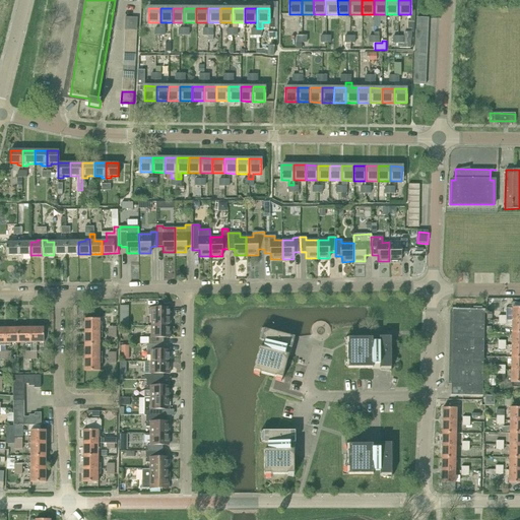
[(54,255),(66,254),(66,240),(61,240),(61,242),(54,242),(54,255)]
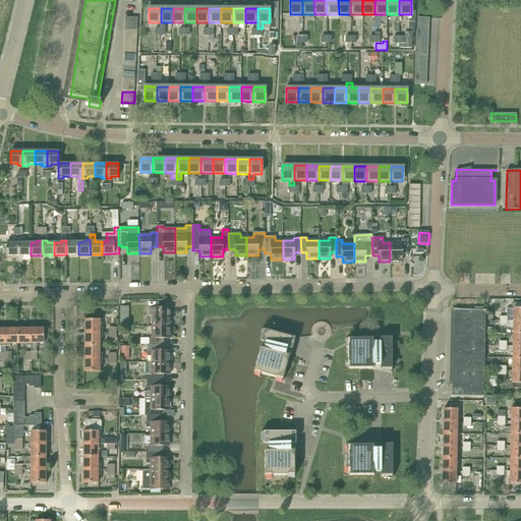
[(66,240),(66,254),(78,254),(78,242),(70,242),(70,240),(66,240)]
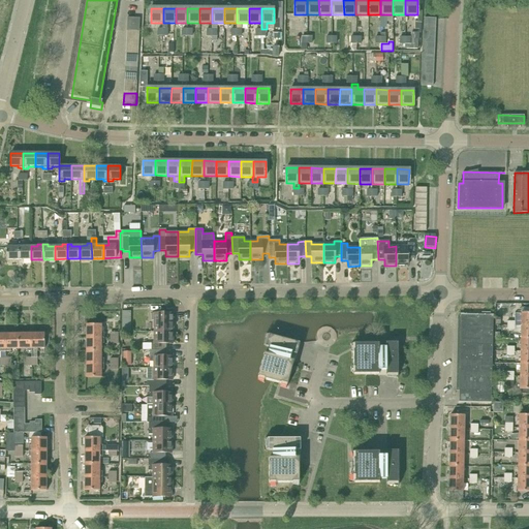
[(396,266),(408,266),(408,259),(414,259),(413,244),(407,244),(407,246),(396,246),(396,266)]
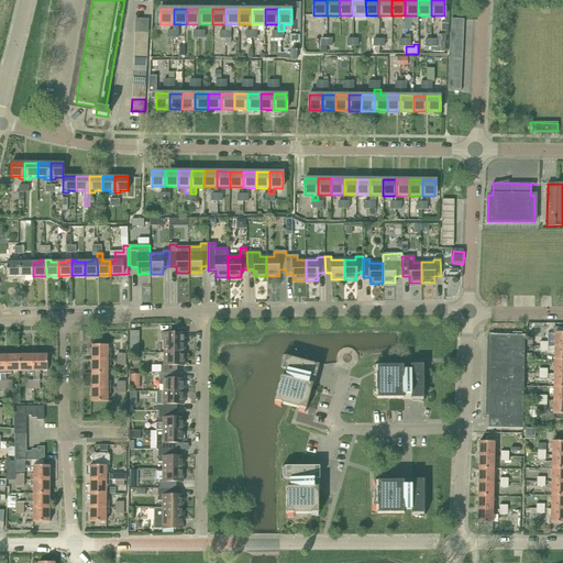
[(7,277),(20,277),(20,261),(14,261),(14,263),(7,263),(7,277)]
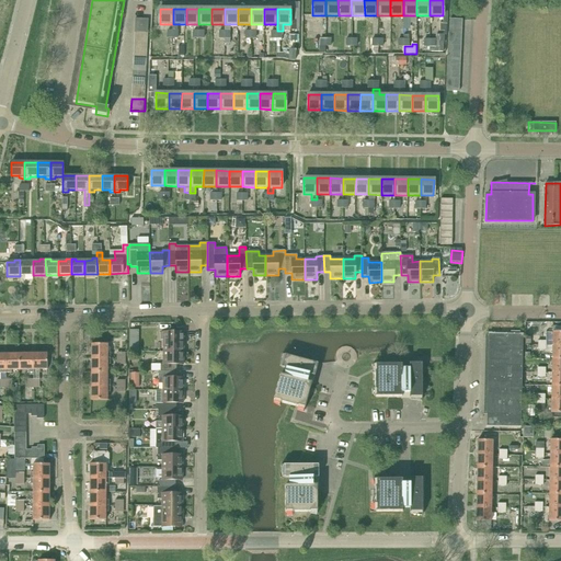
[(20,260),(20,276),(33,275),(33,261),(24,261),(24,260),(20,260)]
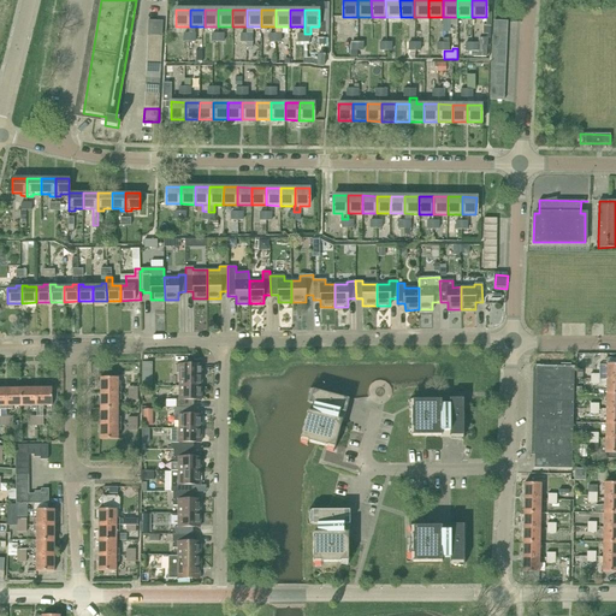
[(605,379),(615,379),(615,357),(606,357),(605,379)]
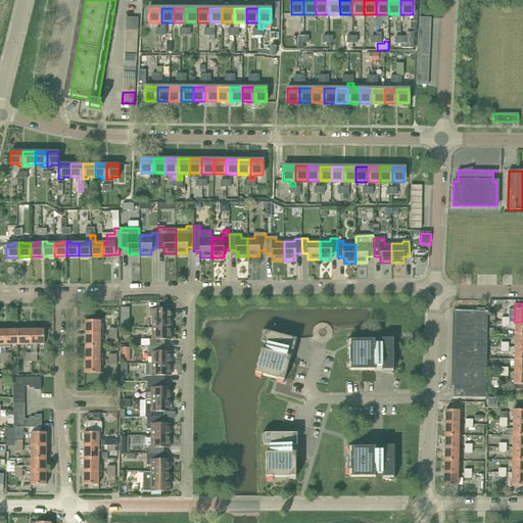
[(122,308),(121,328),(129,328),(129,308),(122,308)]
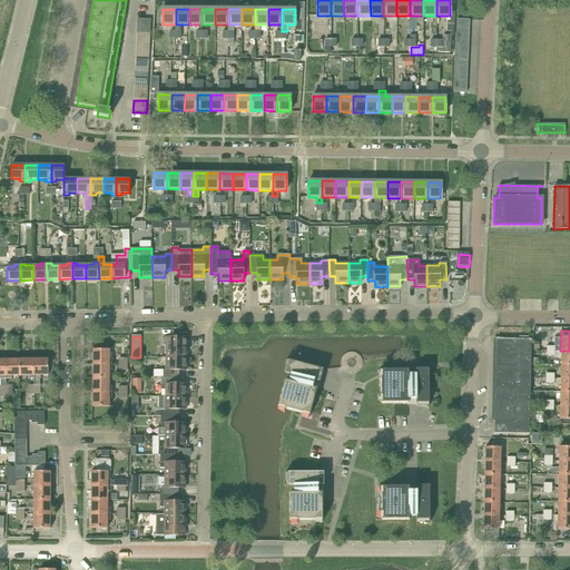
[(186,337),(179,337),(163,337),(163,345),(166,345),(166,357),(186,357),(186,337)]
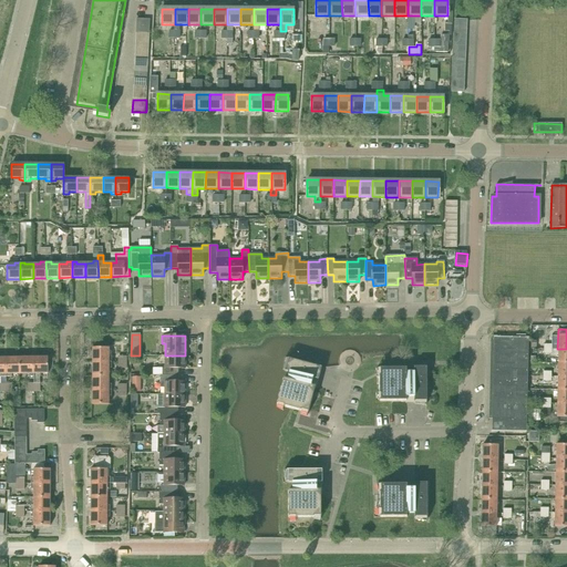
[(494,337),(493,356),(527,357),(528,338),(494,337)]
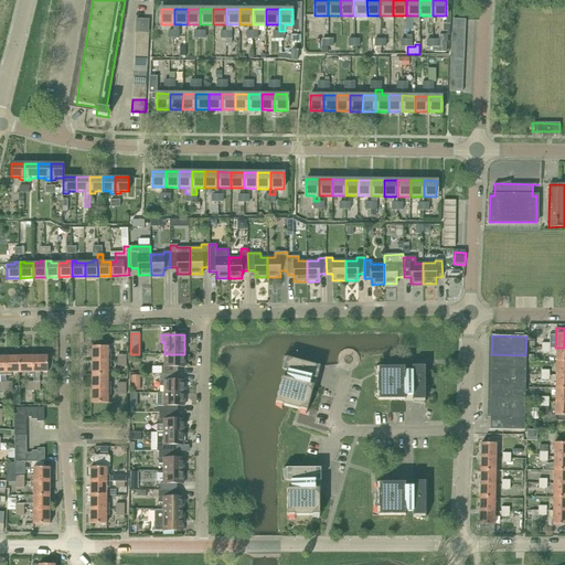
[(93,347),(93,361),(110,361),(112,354),(108,354),(108,347),(93,347)]
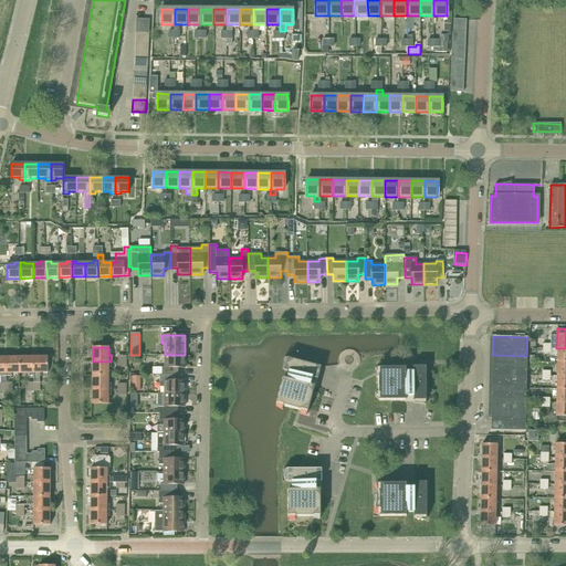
[(565,362),(565,348),(556,348),(556,363),(565,362)]
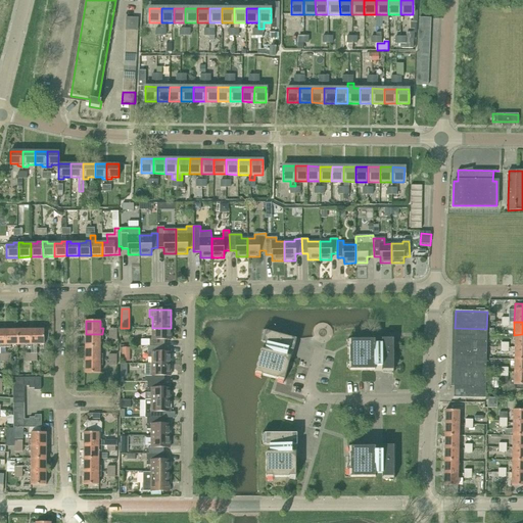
[(164,340),(171,340),(171,328),(152,328),(152,339),(149,339),(149,345),(164,346),(164,340)]
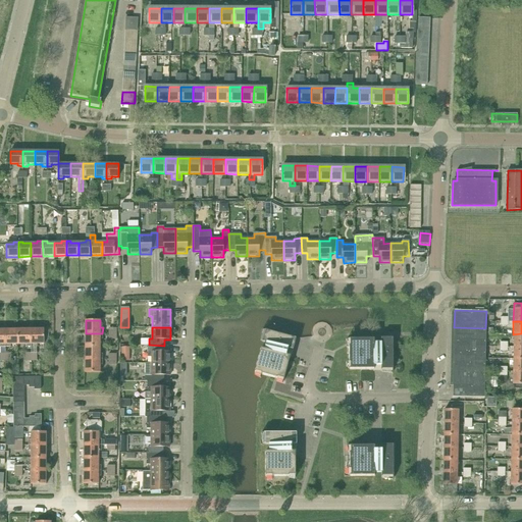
[(454,327),(454,345),(485,346),(485,328),(454,327)]
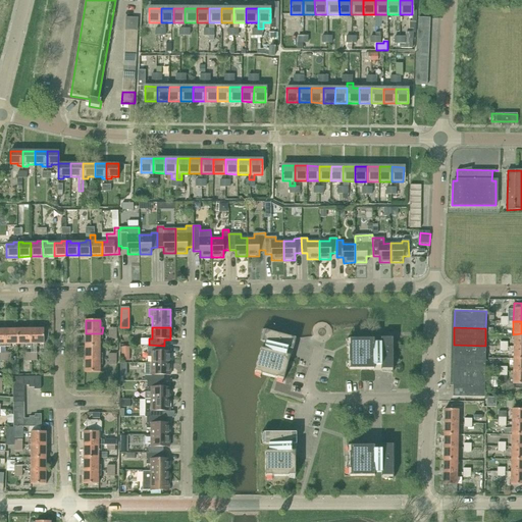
[(31,347),(31,353),(37,353),(36,345),(44,344),(44,328),(31,329),(31,347)]
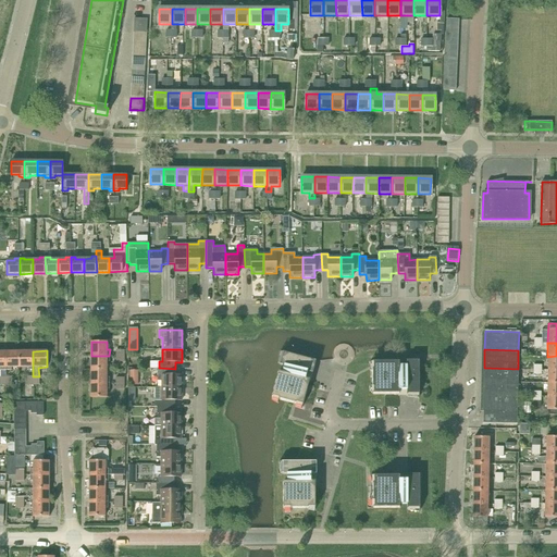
[(11,368),(20,368),(19,351),(5,351),(5,370),(11,370),(11,368)]
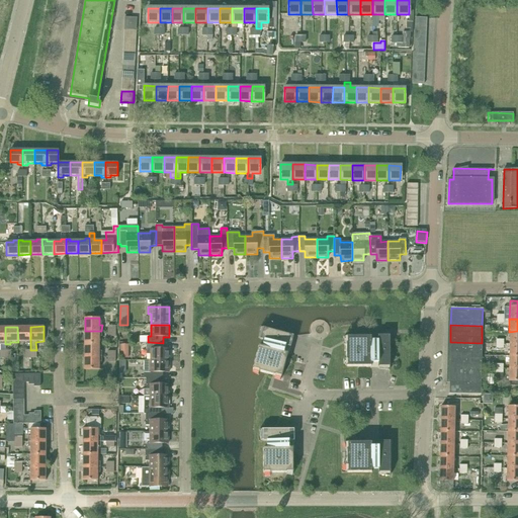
[(25,342),(25,344),(30,344),(30,327),(17,327),(18,342),(25,342)]
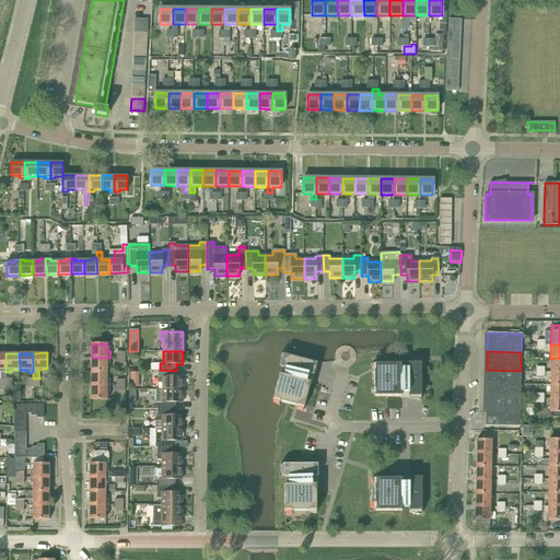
[(314,375),(317,363),(316,363),(284,354),(281,366),(286,368),(284,375),(280,374),(273,400),(287,404),(304,408),(311,383),(310,382),(312,374),(314,375)]
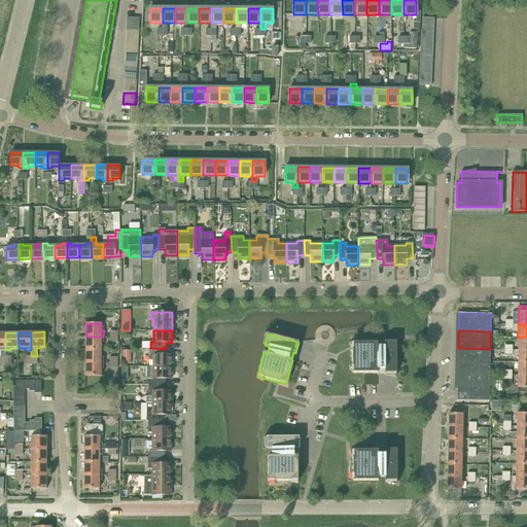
[(103,337),(86,337),(86,350),(101,350),(101,344),(103,344),(103,337)]
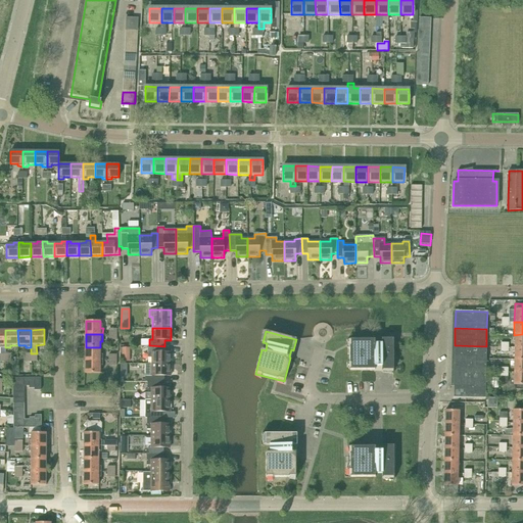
[(514,347),(522,346),(522,334),(514,335),(514,347)]
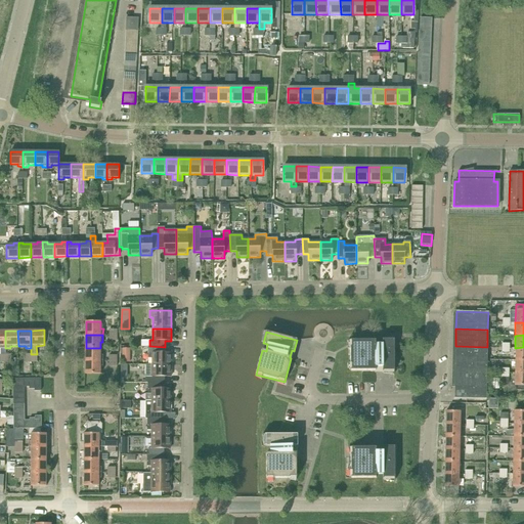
[(394,372),(394,340),(383,340),(383,345),(376,345),(376,341),(350,341),(350,370),(376,370),(376,369),(383,369),(383,372),(394,372)]
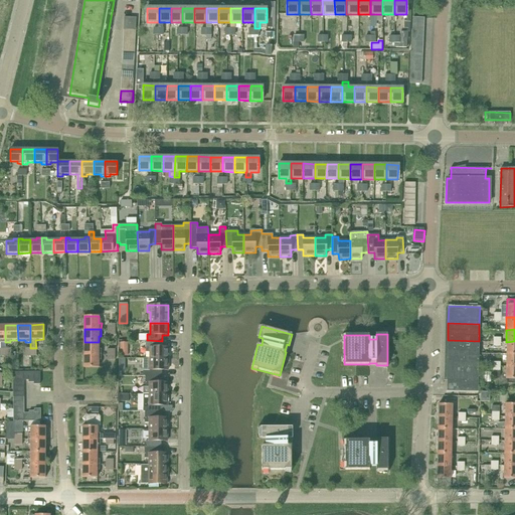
[(168,358),(168,347),(162,347),(162,341),(147,340),(145,340),(145,352),(150,352),(150,358),(168,358)]
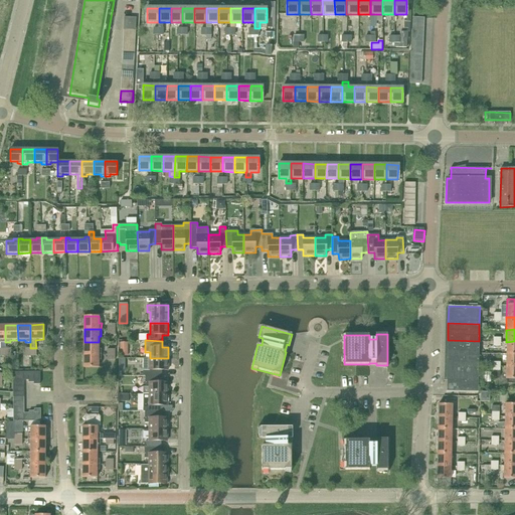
[(448,340),(448,357),(479,358),(479,341),(448,340)]
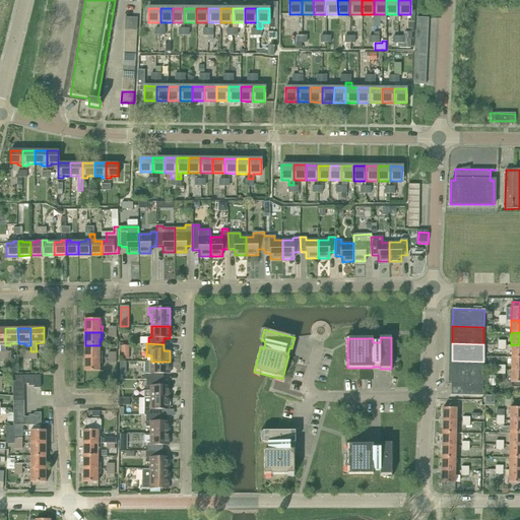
[(519,358),(519,344),(511,345),(511,358),(519,358)]
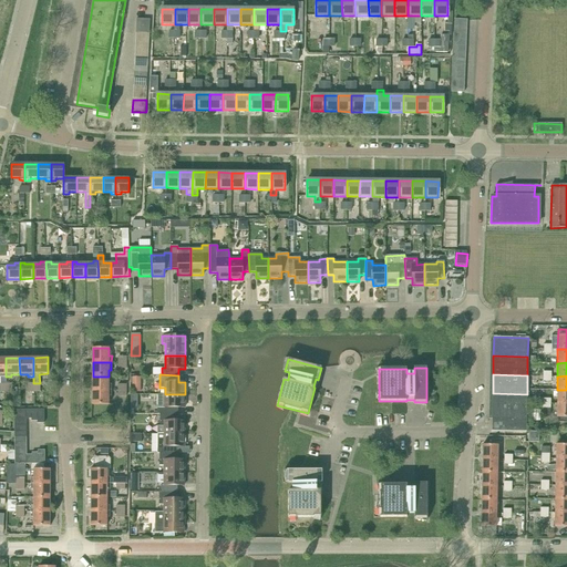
[(93,377),(92,390),(111,390),(111,383),(109,383),(109,377),(93,377)]
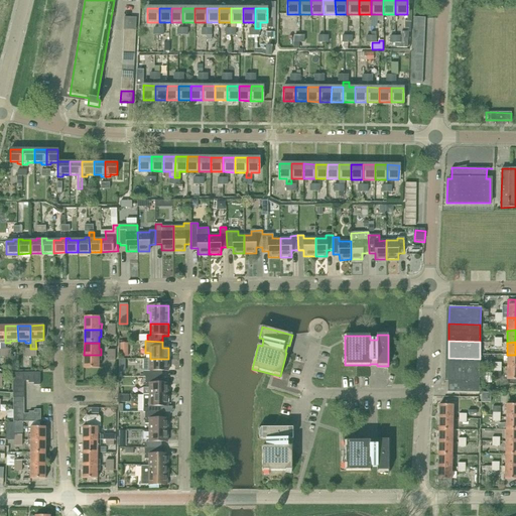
[(101,355),(84,355),(84,368),(97,368),(99,368),(99,360),(101,360),(101,355)]
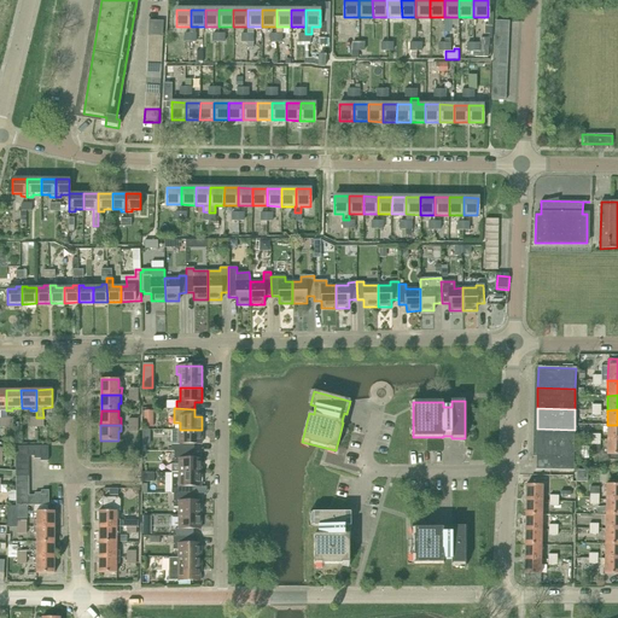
[(606,439),(617,439),(617,425),(607,425),(606,439)]
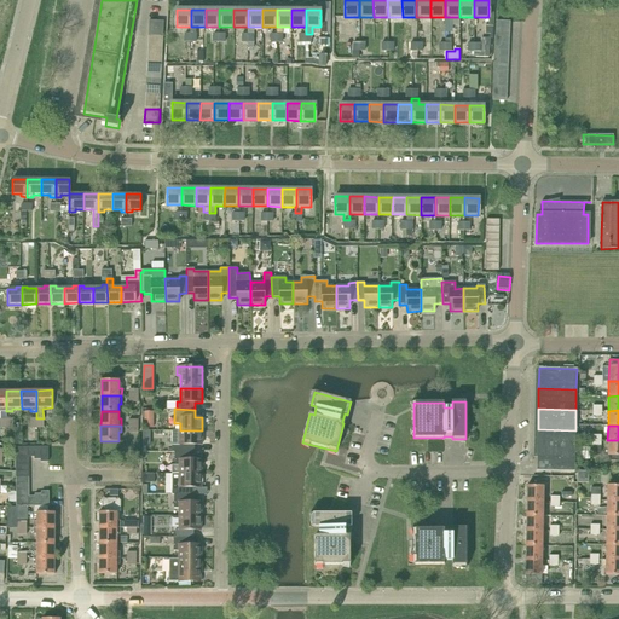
[(538,429),(537,450),(574,451),(576,431),(538,429)]
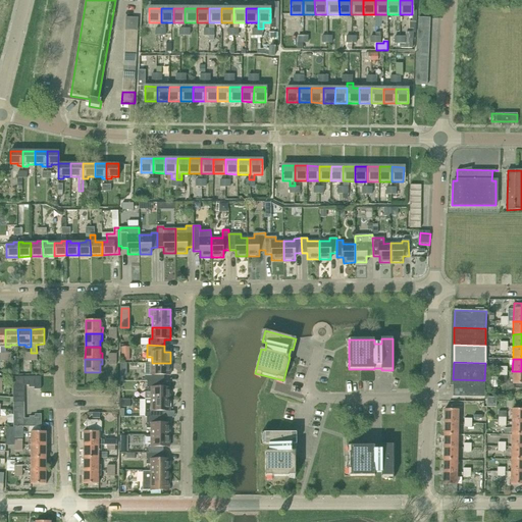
[(164,375),(170,375),(170,363),(152,363),(145,363),(145,374),(145,381),(147,381),(164,381),(164,375)]
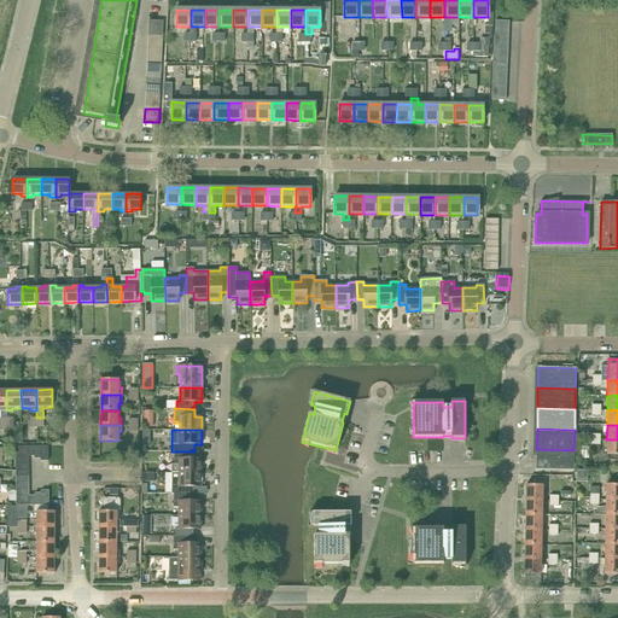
[(617,454),(617,439),(606,439),(606,454),(617,454)]
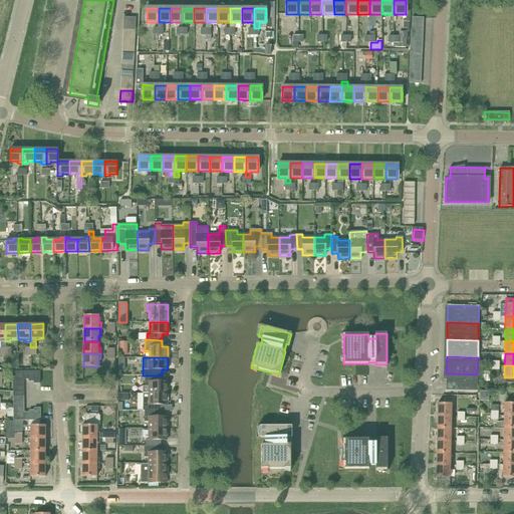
[(23,386),(23,379),(23,371),(12,371),(12,386),(23,386)]
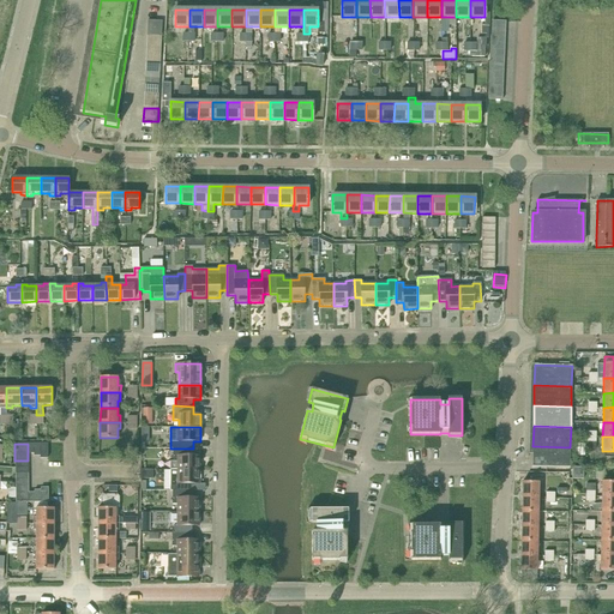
[(28,453),(34,453),(34,456),(40,456),(40,444),(28,444),(28,453)]
